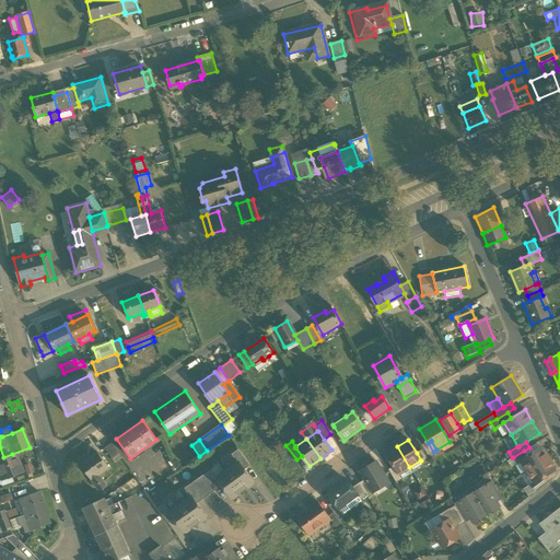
[(119,454),(112,443),(104,447),(112,458),(119,454)]
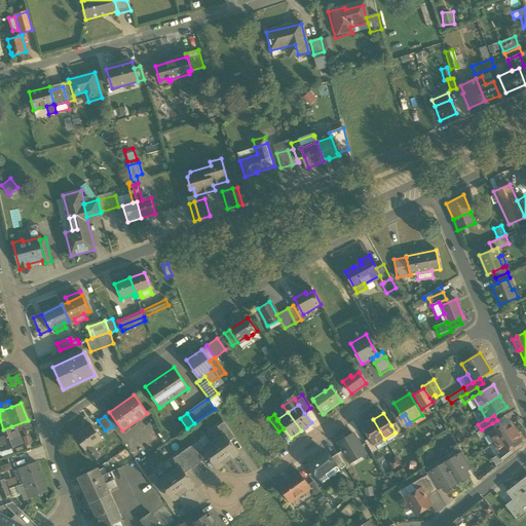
[(374,445),(375,445),(384,439),(373,419),(363,425),(370,438),(374,445)]
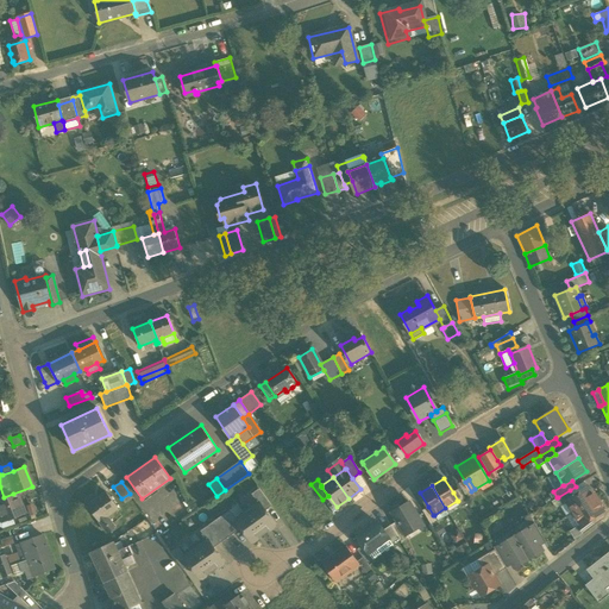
[(566,502),(573,513),(596,500),(588,487),(573,496),(565,501),(566,502)]
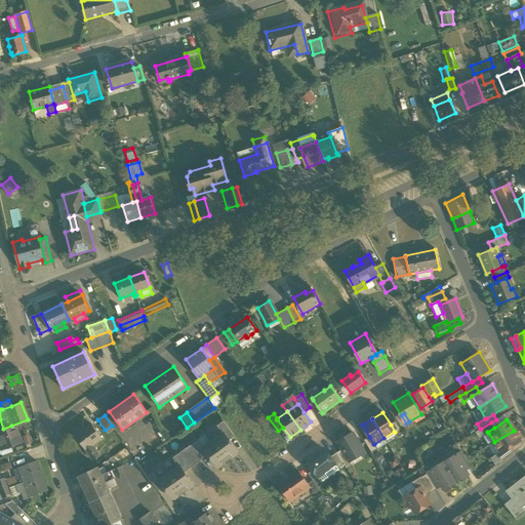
[(224,434),(228,440),(234,436),(224,421),(216,426),(223,434),(224,434)]
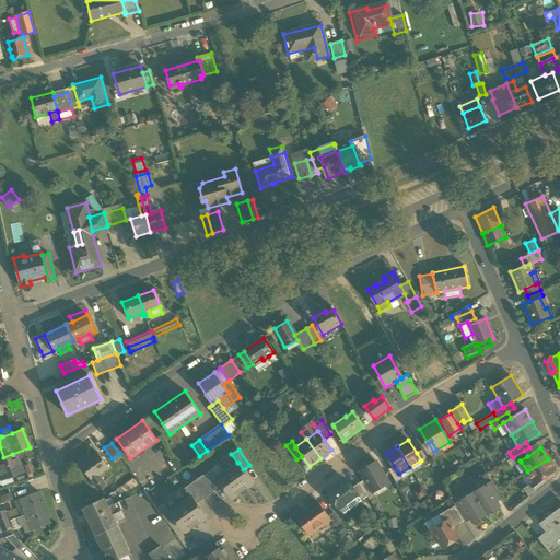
[(420,461),(423,466),(430,463),(422,450),(417,453),(421,461),(420,461)]
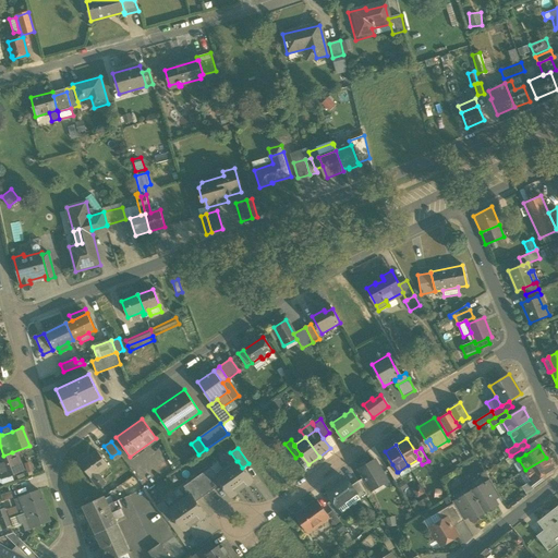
[(525,455),(522,449),(511,456),(514,462),(519,460),(518,459),(525,455)]
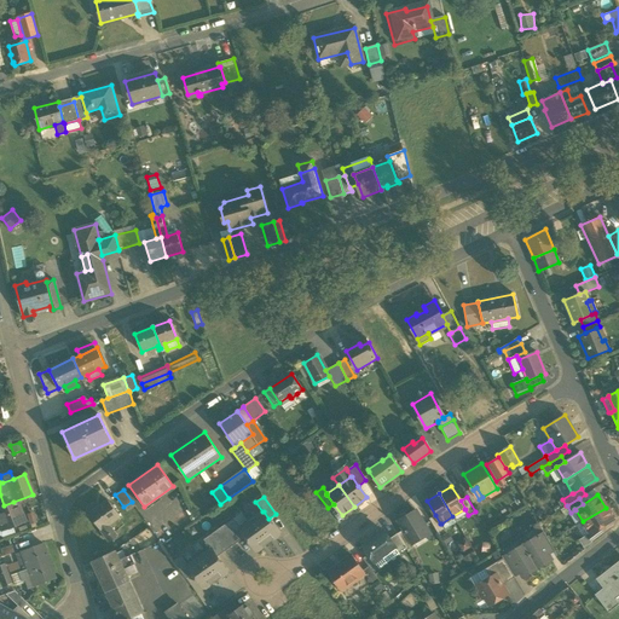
[(88,514),(100,531),(109,525),(120,516),(108,499),(88,514)]
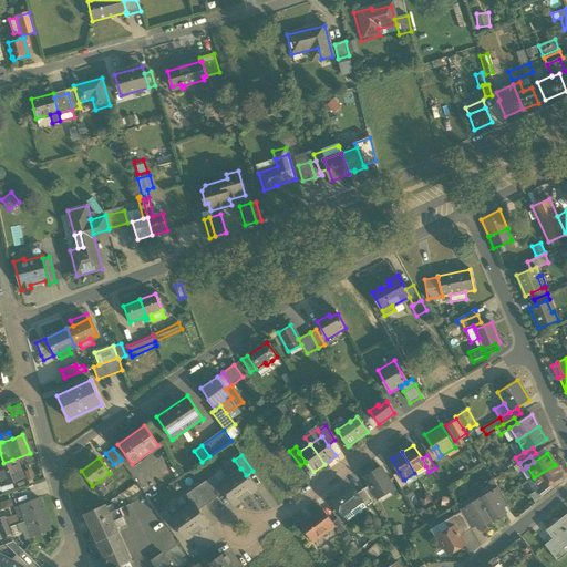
[(14,465),(12,460),(3,463),(0,464),(0,481),(2,485),(11,482),(21,477),(17,464),(14,465)]
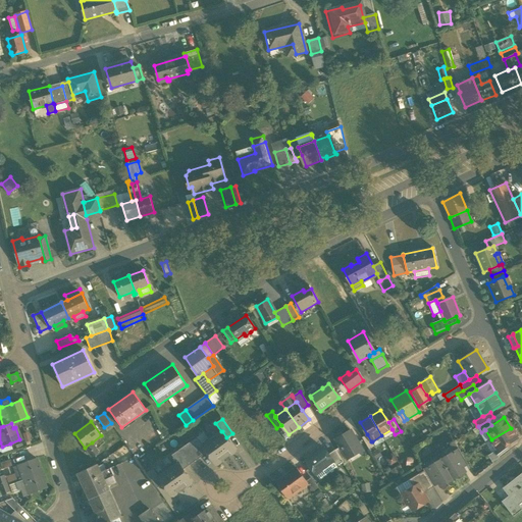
[(517,438),(511,428),(491,439),(497,450),(498,451),(506,445),(517,438)]
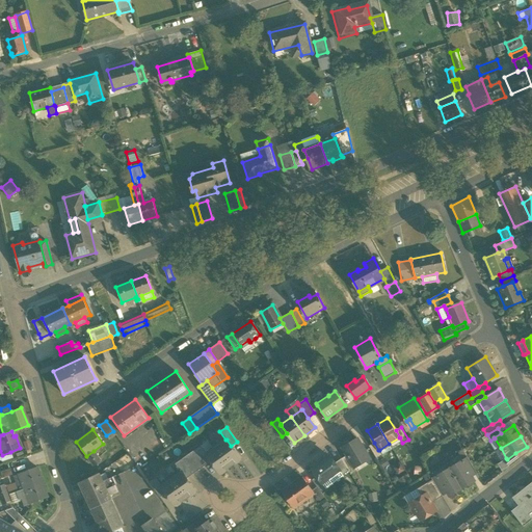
[(347,455),(353,467),(353,466),(368,457),(357,439),(342,448),(347,455)]
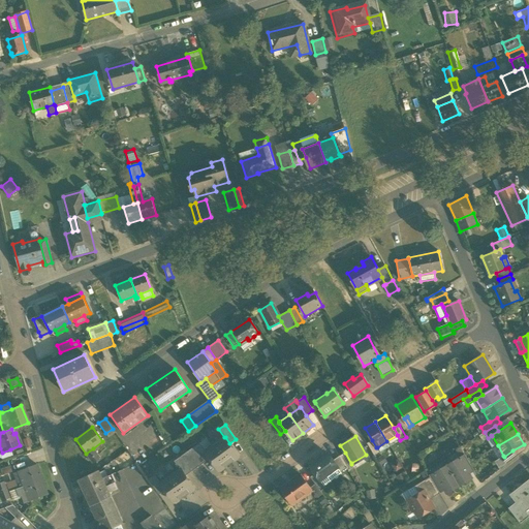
[(218,470),(221,471),(224,469),(224,466),(232,460),(236,461),(238,459),(239,456),(229,443),(225,437),(224,437),(206,450),(205,452),(210,459),(218,470)]
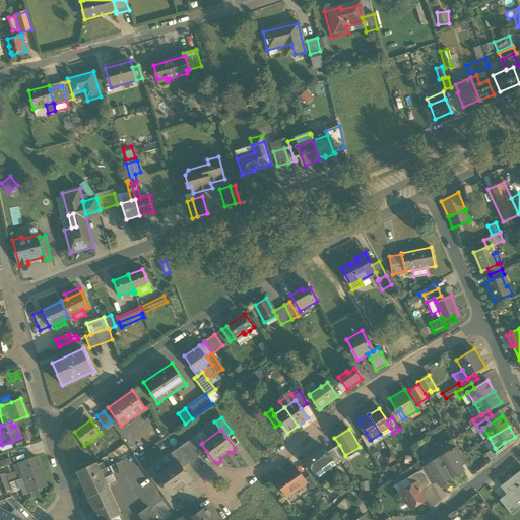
[(28,431),(22,432),(24,441),(30,440),(28,431)]
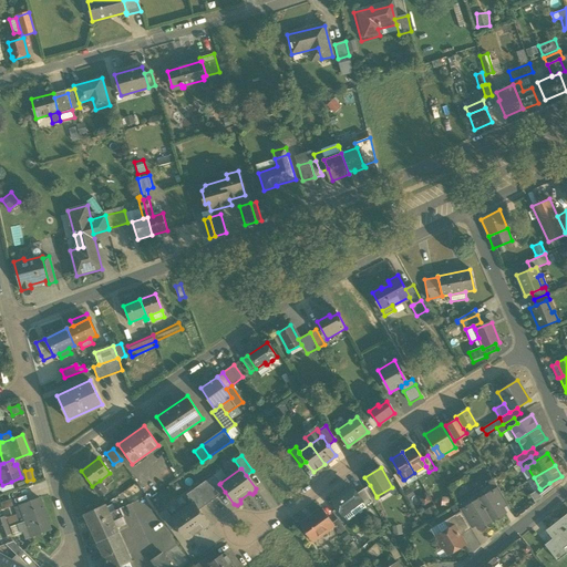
[(393,475),(401,488),(408,485),(404,480),(403,480),(399,472),(393,475)]
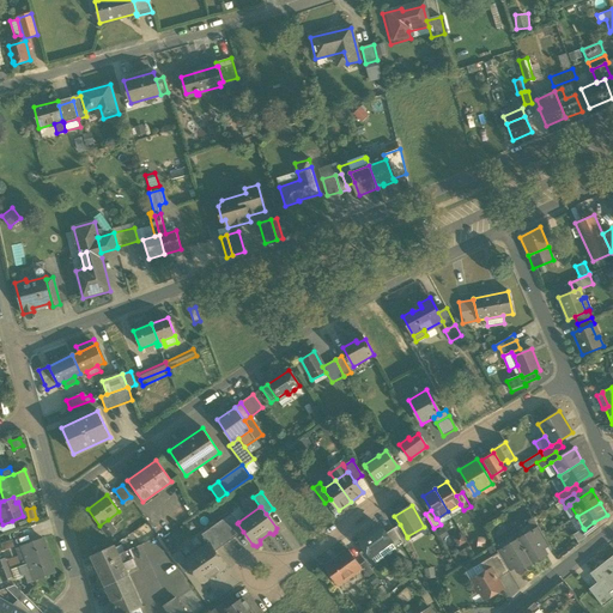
[(453,517),(448,511),(437,519),(441,525),(453,517)]
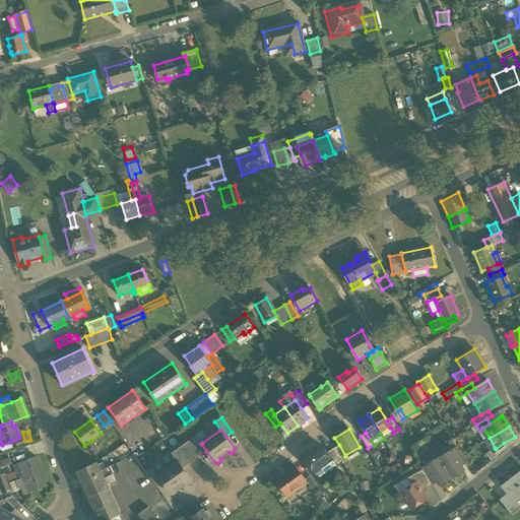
[(196,435),(178,449),(188,463),(206,451),(201,444),(202,443),(196,435)]
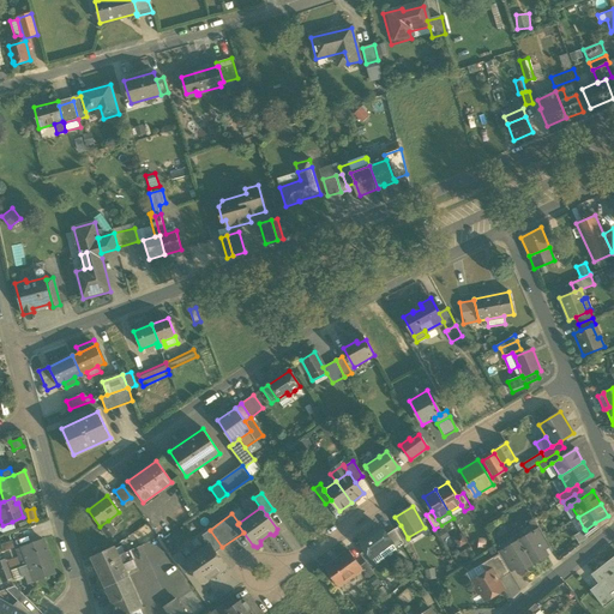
[(2,525),(0,521),(0,531),(2,534),(16,529),(12,522),(2,525)]
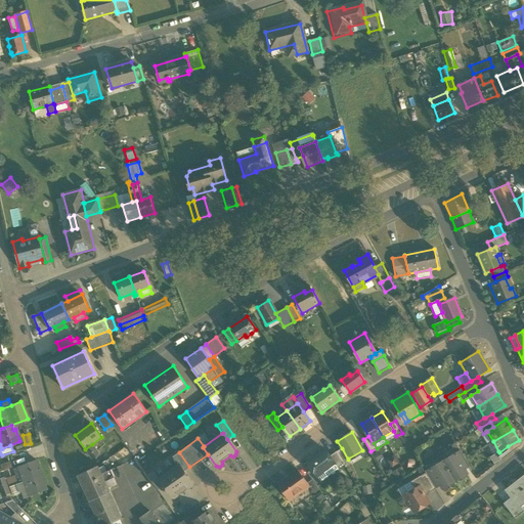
[(85,449),(92,459),(99,453),(92,444),(85,449)]
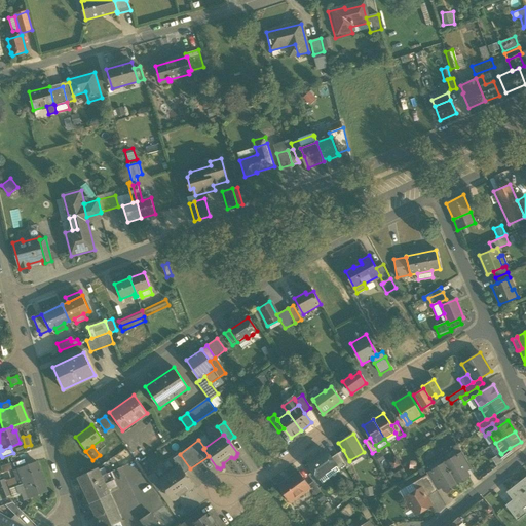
[(499,454),(503,461),(514,453),(510,448),(501,454),(500,453),(499,454)]
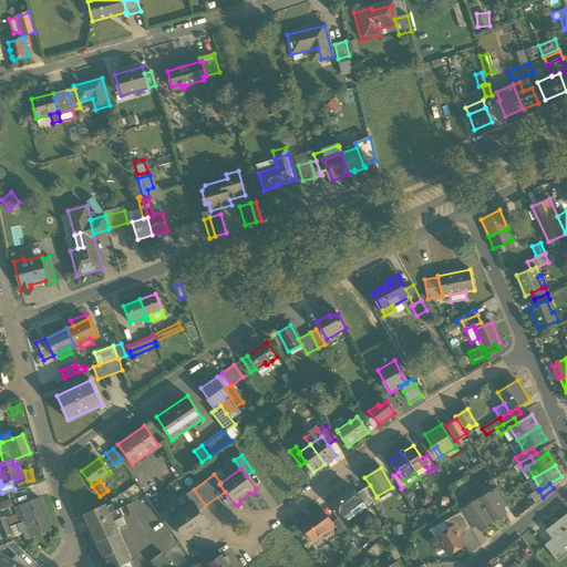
[(370,485),(363,488),(371,502),(374,506),(380,503),(377,496),(377,497),(370,485)]
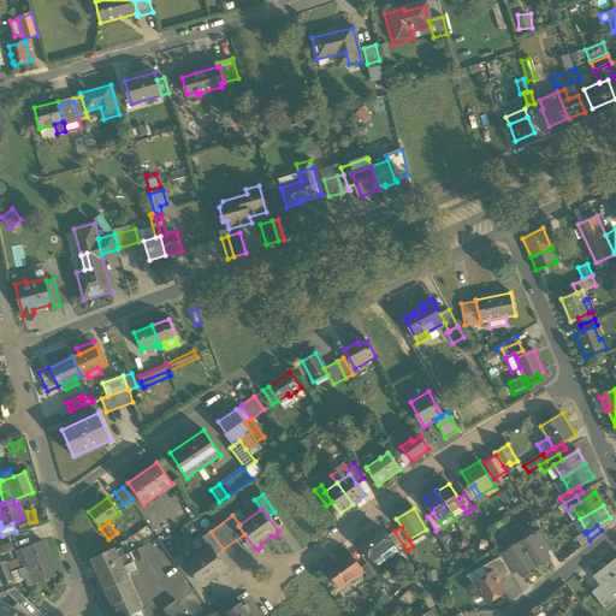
[(373,560),(392,545),(394,544),(388,537),(381,529),(361,544),(367,551),(373,560)]
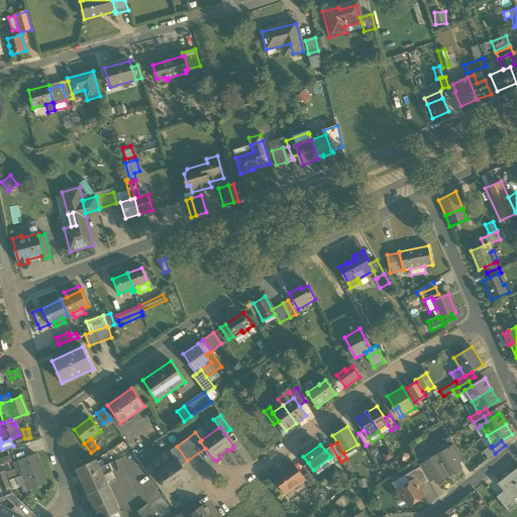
[(449,447),(455,458),(460,455),(454,444),(449,447)]
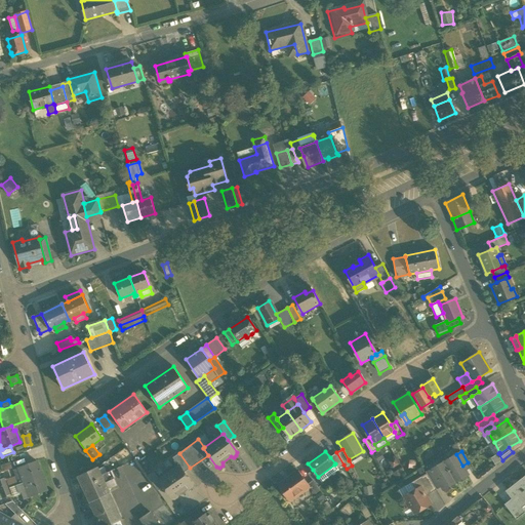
[(338,470),(344,465),(336,452),(330,457),(335,463),(334,465),(338,470)]
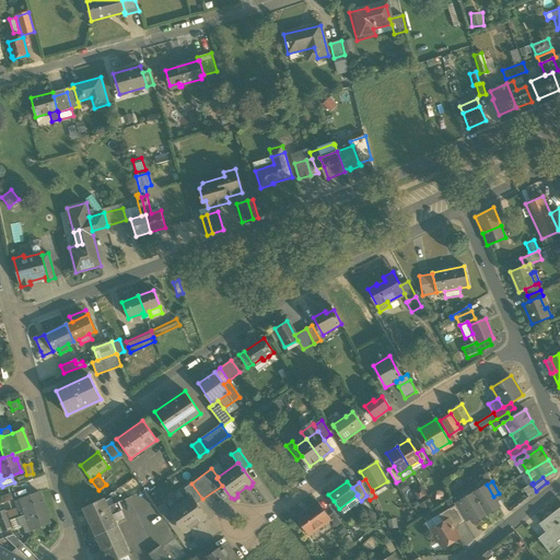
[(196,504),(202,499),(191,483),(184,488),(190,497),(191,497),(196,504)]
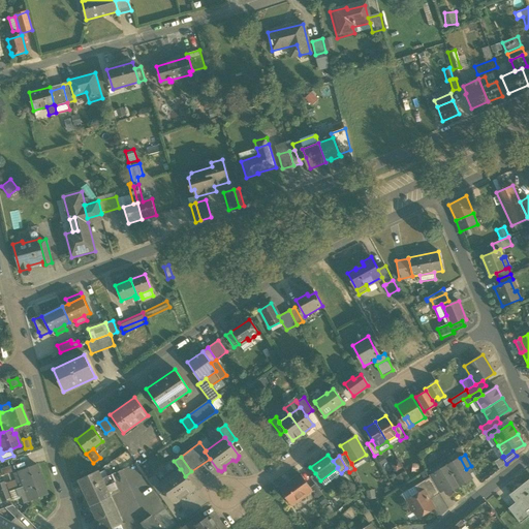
[(460,458),(447,466),(459,486),(471,478),(466,469),(460,458)]
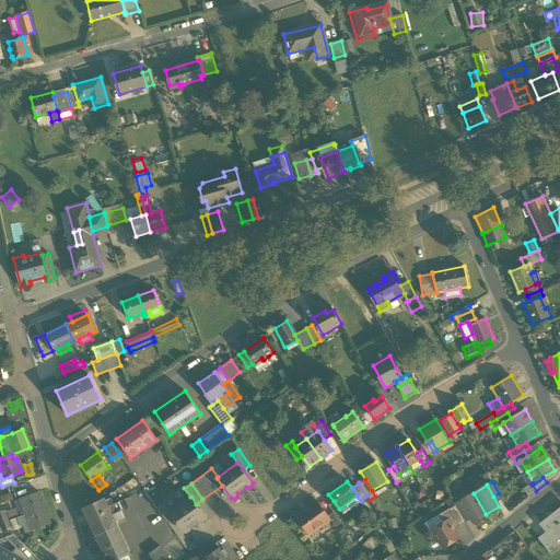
[(13,500),(10,492),(0,496),(0,498),(2,503),(13,500)]
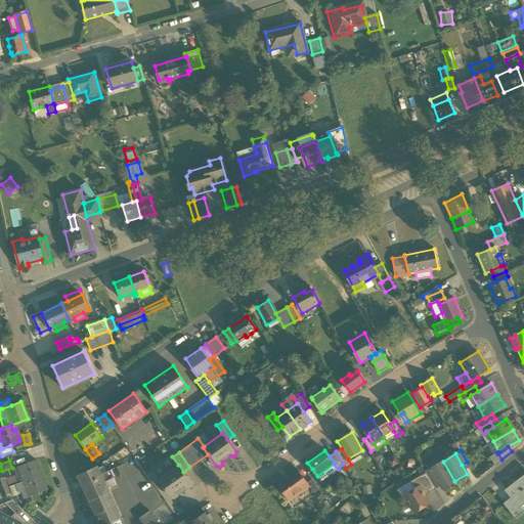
[(25,488),(28,496),(47,489),(44,481),(42,482),(38,469),(39,469),(36,461),(17,468),(20,476),(22,475),(27,487),(25,488)]
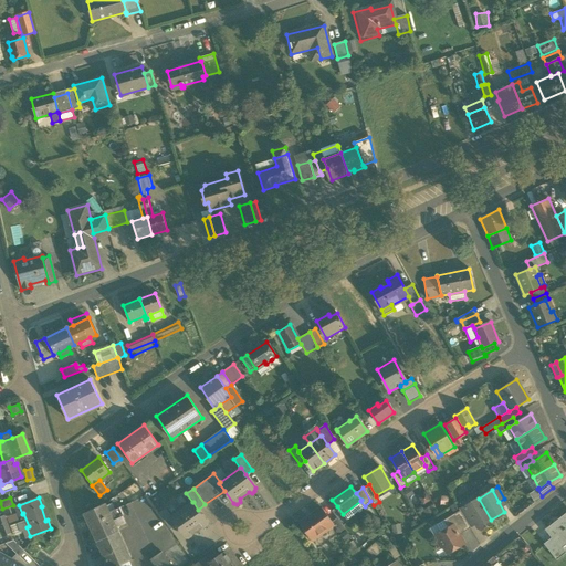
[(478,527),(491,520),(479,499),(465,506),(473,520),(478,527)]
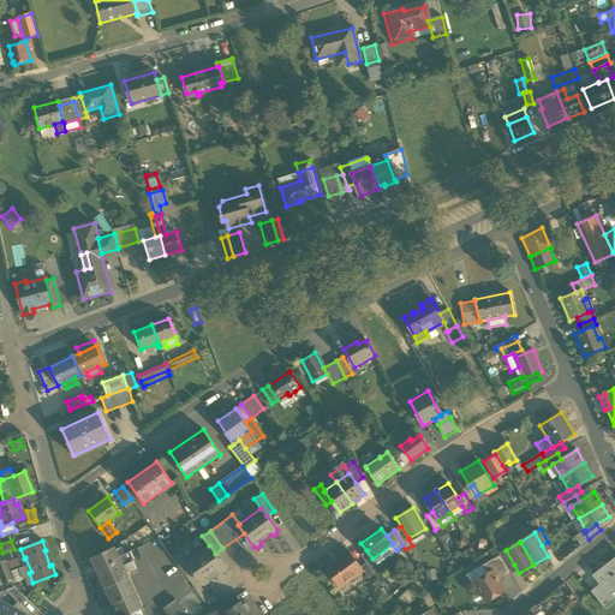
[(542,545),(548,556),(554,553),(548,542),(542,545)]
